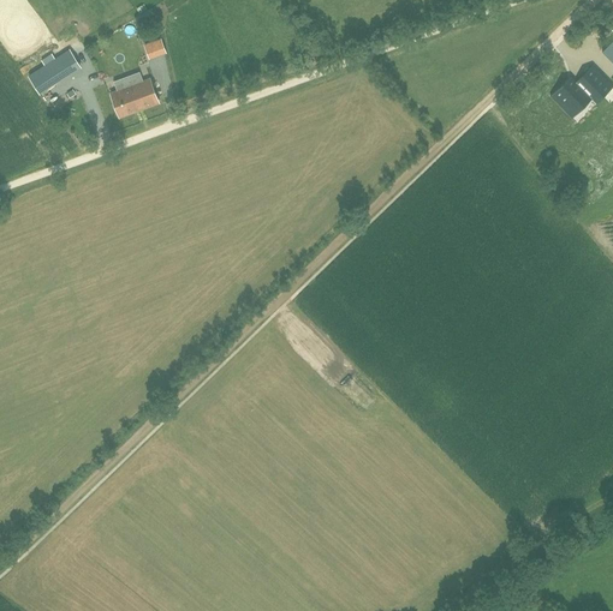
[(137,33),(154,23),(148,13),(131,22),(137,33)]
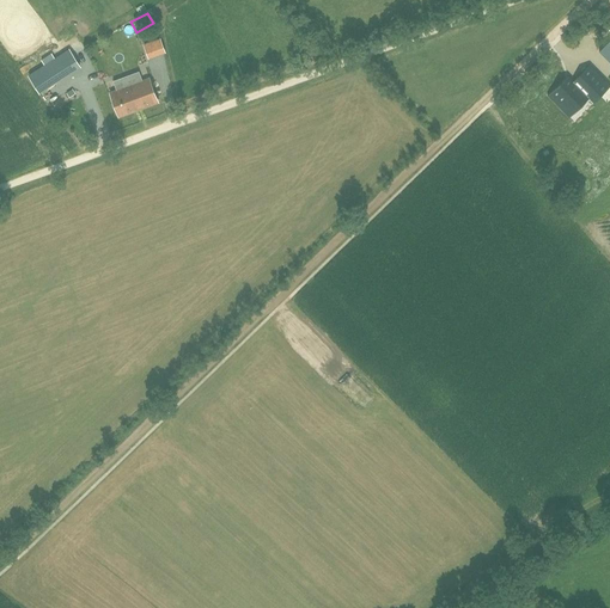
[(565,80),(549,96),(571,117),(586,102),(584,99),(592,90),(601,98),(609,87),(609,86),(601,77),(598,78),(587,67),(573,83),(569,85),(565,80)]
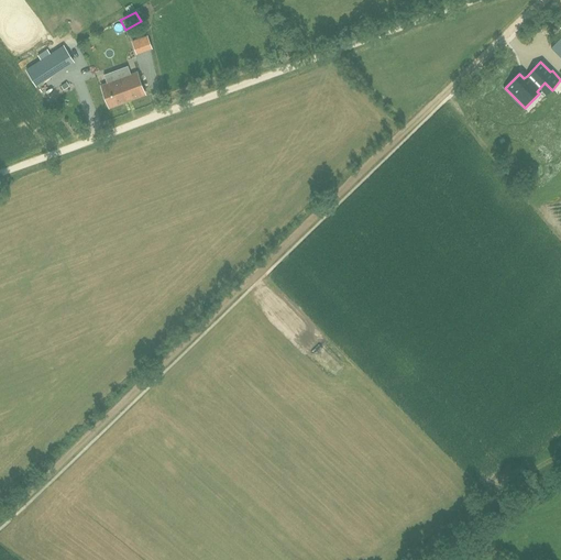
[(125,102),(142,96),(135,78),(119,85),(118,84),(99,90),(107,110),(125,103),(125,102)]
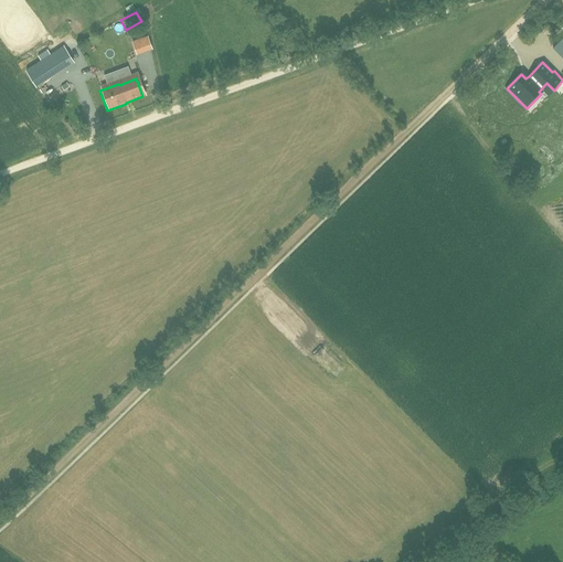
[(52,97),(61,94),(59,87),(49,91),(52,97)]
